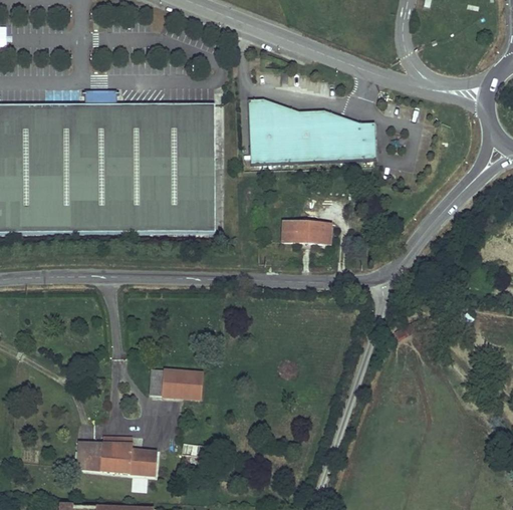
[(77,99),(78,87),(46,86),(46,98),(77,99)]
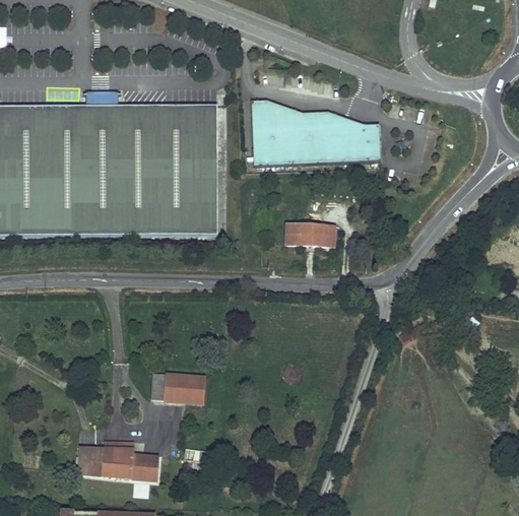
[(85,91),(85,105),(102,105),(117,105),(117,91),(102,91),(85,91)]
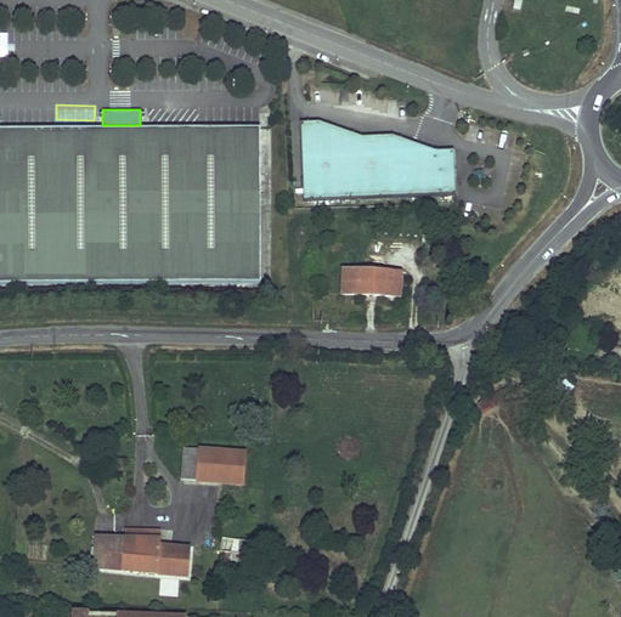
[(301,120),(304,197),(456,191),(455,147),(436,148),(393,132),(363,134),(320,119),(301,120)]
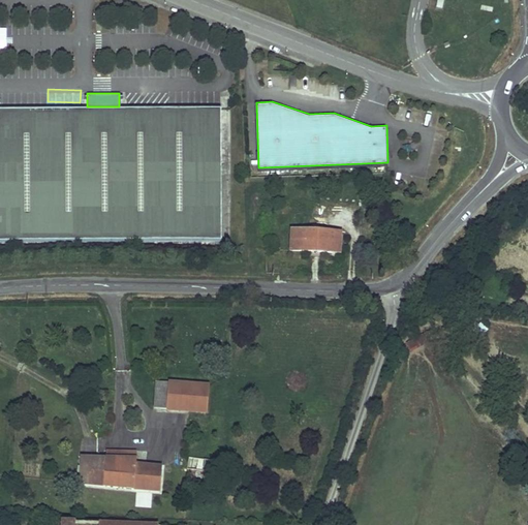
[(0,238),(220,236),(220,106),(119,106),(103,106),(87,106),(0,106),(0,238)]
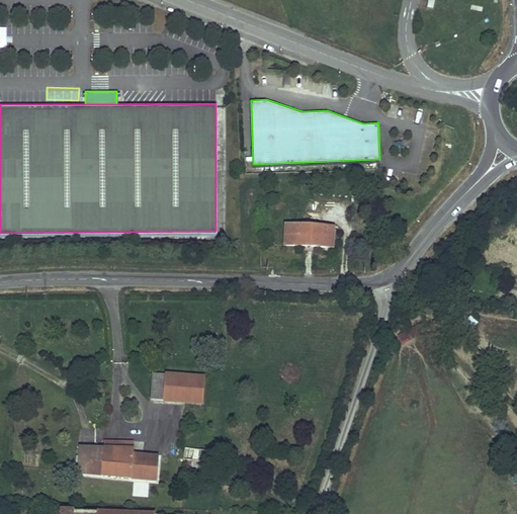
[(285,224),(284,242),(332,245),(333,226),(314,225),(305,225),(285,224)]
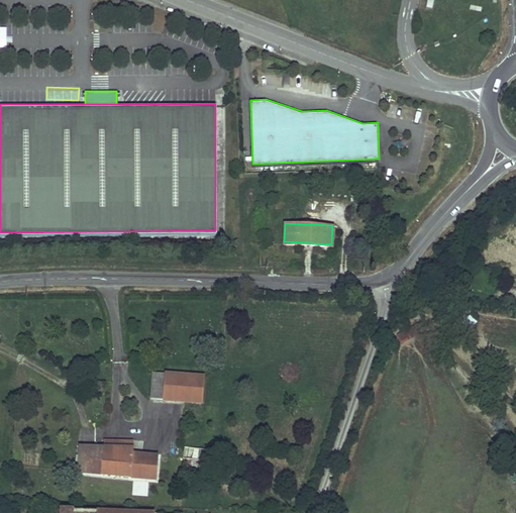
[(204,373),(152,370),(151,395),(202,398),(204,373)]
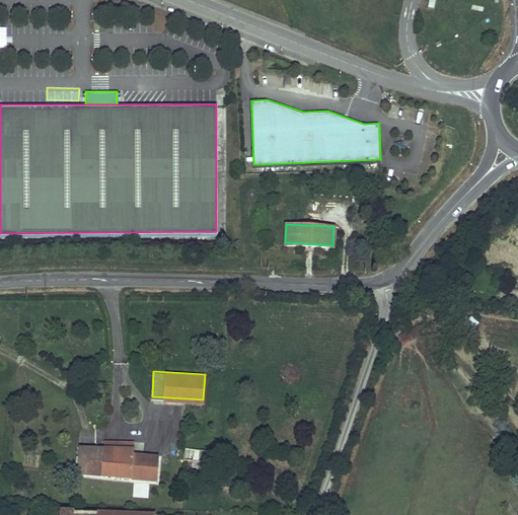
[(102,447),(80,446),(78,471),(156,479),(157,455),(133,452),(133,448),(124,448),(125,438),(105,437),(102,447)]
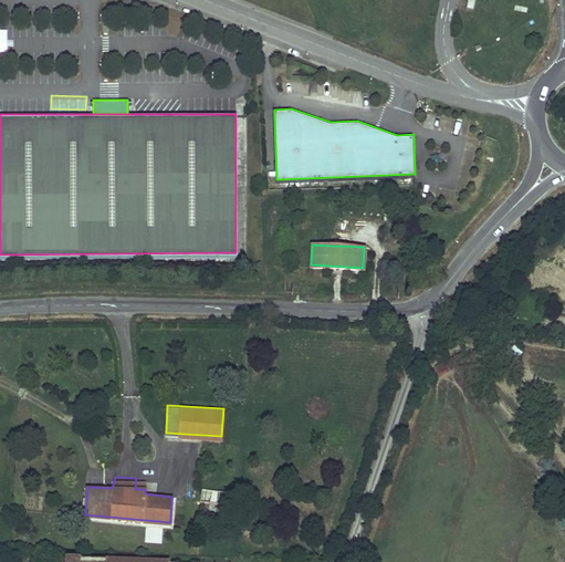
[(146,478),(136,478),(135,489),(145,489),(146,478)]
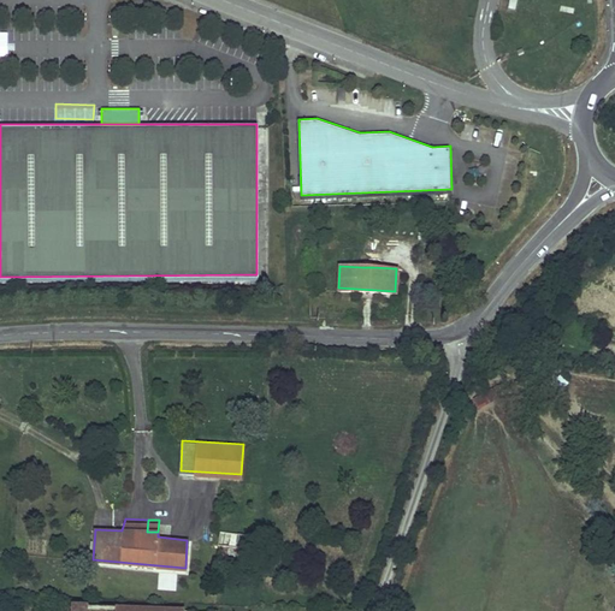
[(260,532),(219,528),(218,540),(236,543),(237,539),(259,541),(260,532)]
